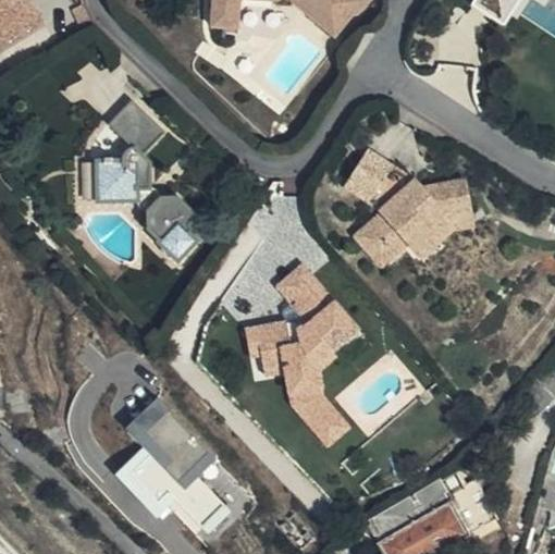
[(0,37),(2,41),(42,19),(32,0),(0,0),(0,37)]
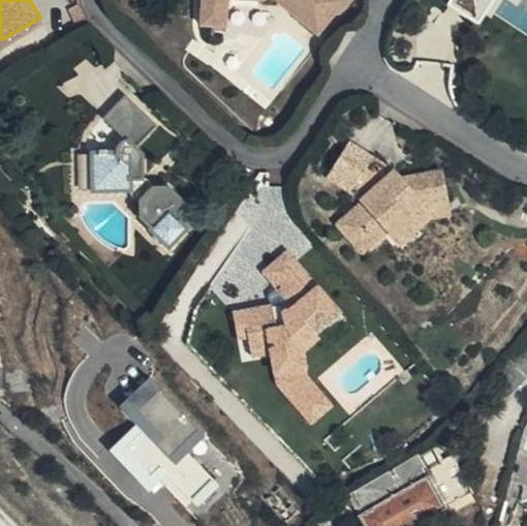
[(202,0),(202,2),(224,5),(225,0),(295,0),(316,23),(339,0),(202,0)]
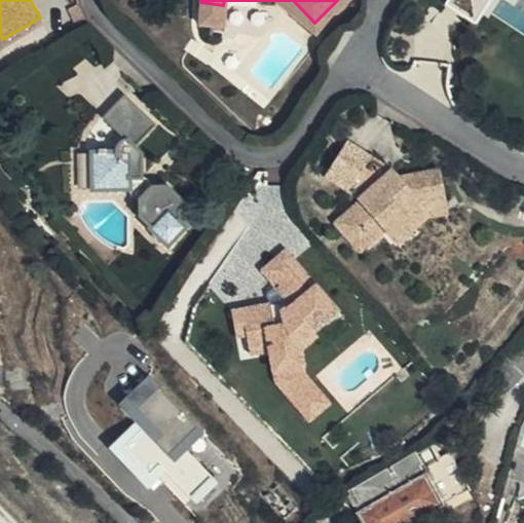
[(78,7),(75,1),(64,7),(73,23),(82,16),(78,7)]
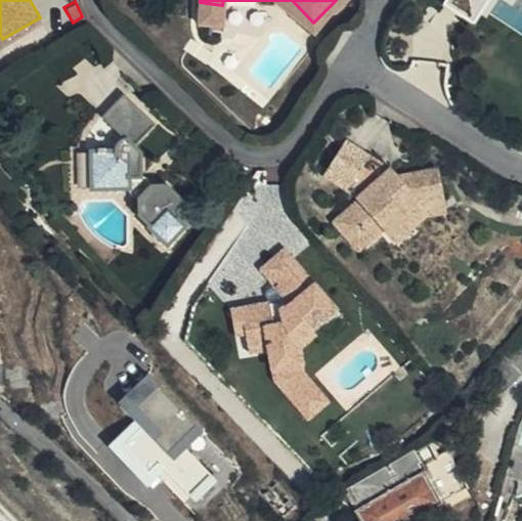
[(102,114),(120,131),(133,144),(153,124),(121,94),(102,114)]
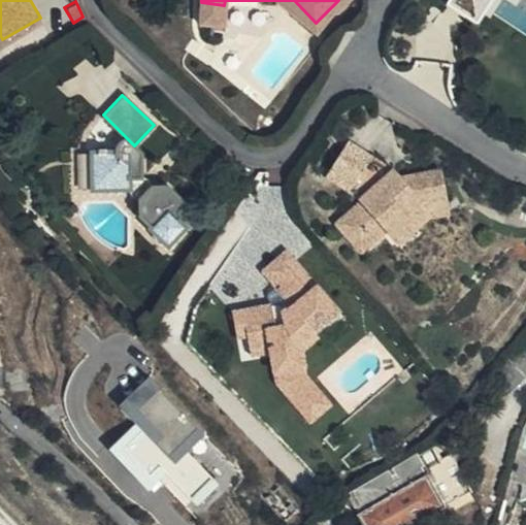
[(174,185),(157,187),(143,174),(140,151),(134,145),(121,132),(117,137),(112,144),(114,154),(92,155),(96,194),(126,191),(137,203),(137,220),(168,250),(188,230),(184,226),(189,218),(185,211),(193,203),(174,185)]
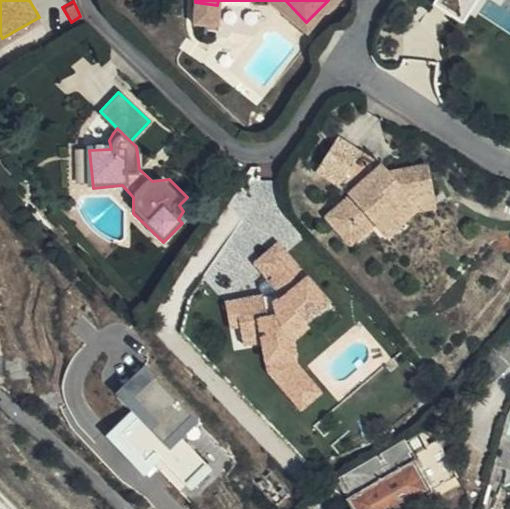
[(410,195),(435,193),(433,165),(387,172),(380,164),(345,195),(349,200),(326,219),(340,235),(353,224),(363,235),(374,226),(380,232),(400,213),(395,207),(410,195)]
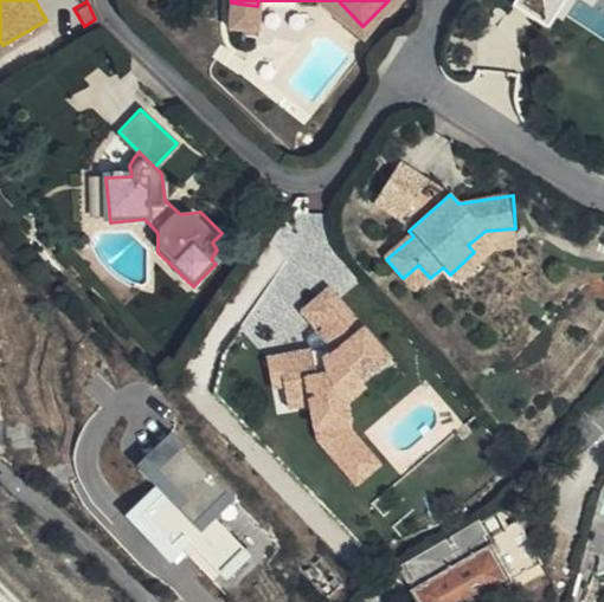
[(165,200),(180,214),(180,211),(180,207),(179,206),(177,204),(174,201),(171,200),(168,200),(165,200)]
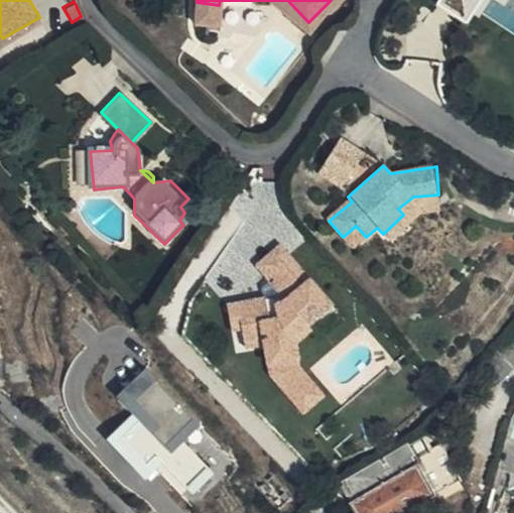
[(440,210),(438,195),(413,197),(398,209),(403,215),(383,234),(390,240),(422,211),(440,210)]
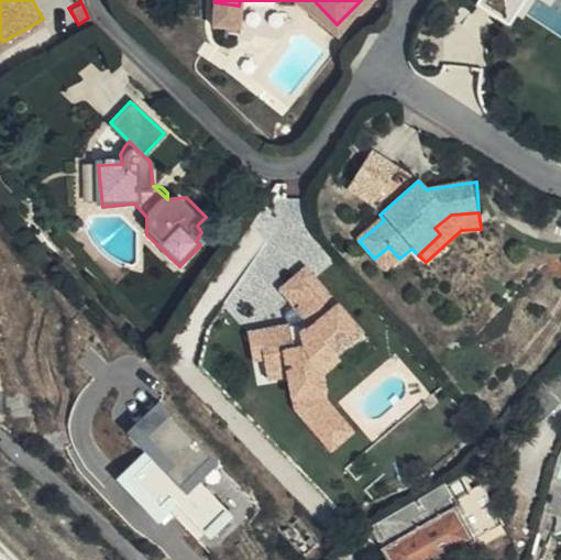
[(388,246),(374,259),(385,271),(399,259),(388,246)]
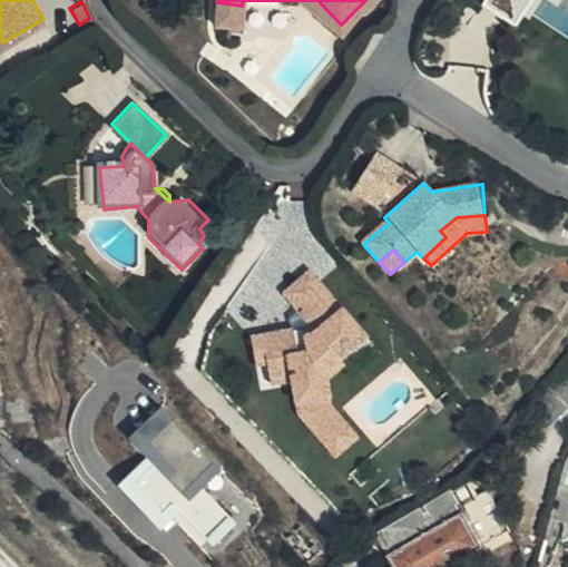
[(291,304),(317,280),(309,269),(281,294),(291,304)]
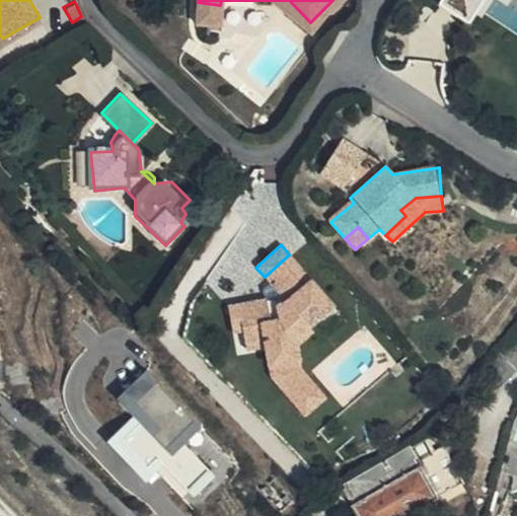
[(337,308),(289,254),(265,277),(287,303),(284,305),(281,303),(277,306),(270,307),(269,299),(228,305),(232,327),(242,326),(245,348),(264,345),(268,364),(298,359),(296,343),(311,329),(307,324),(314,318),(324,318),(337,308)]
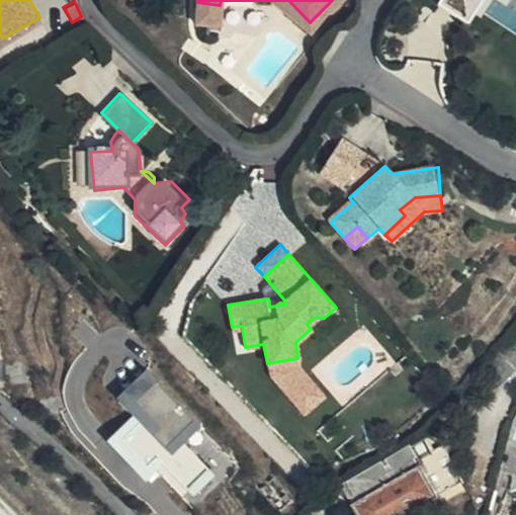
[(299,368),(297,358),(267,363),(268,373),(285,393),(306,374),(299,368)]
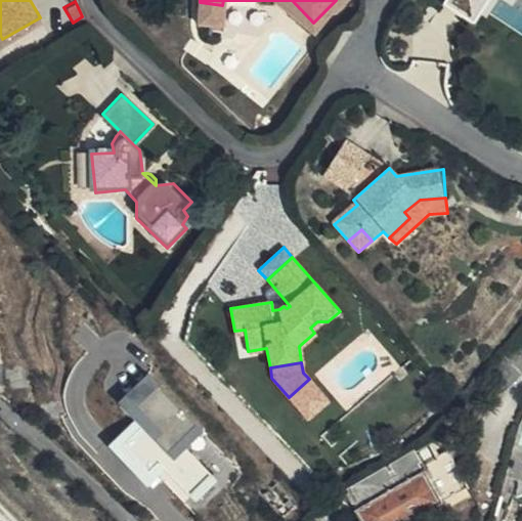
[(309,379),(289,397),(307,418),(328,400),(309,379)]
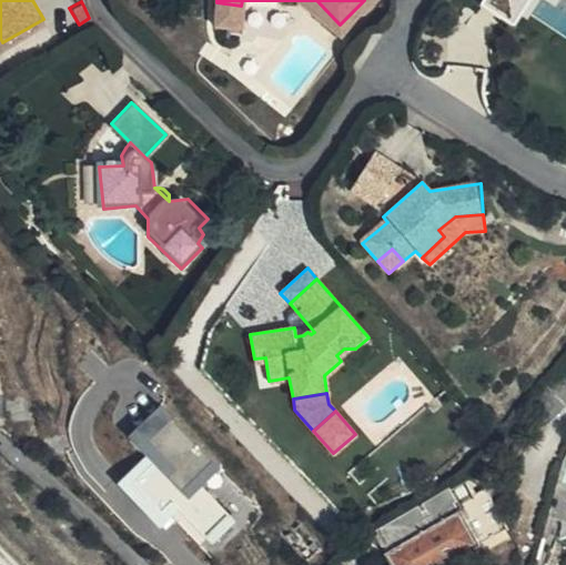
[(565,445),(563,453),(545,514),(565,521),(565,445)]
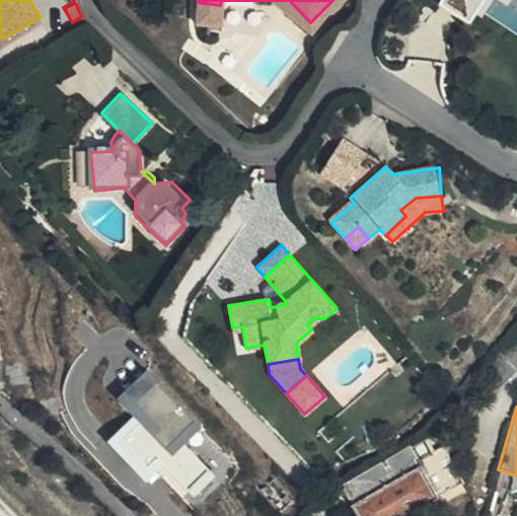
[(399,515),(409,511),(461,483),(439,443),(430,447),(424,436),(340,483),(349,499),(344,501),(352,515),(399,515)]
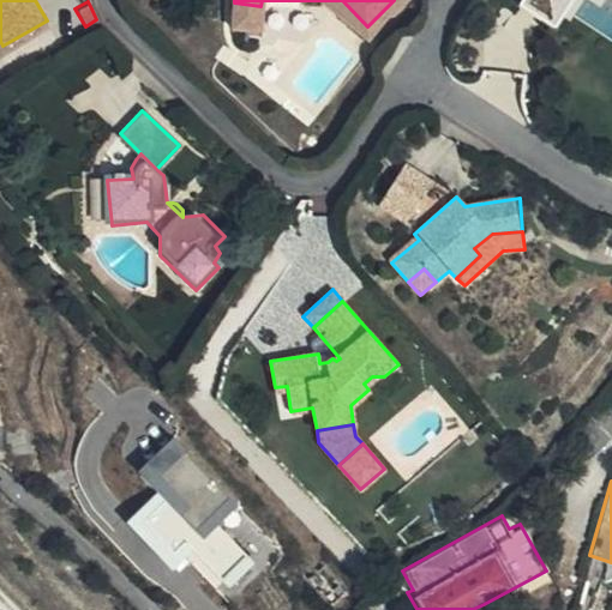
[(413,590),(402,571),(390,577),(407,592),(413,590)]
